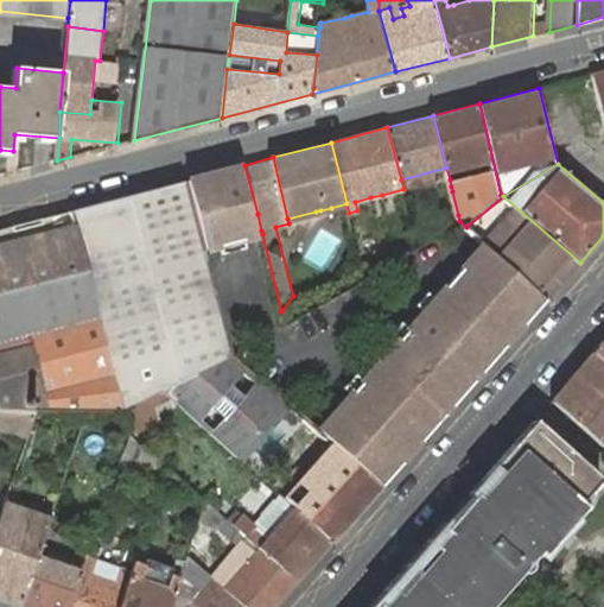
[(245,165),(185,179),(205,250),(262,234),(261,231),(258,214),(245,165)]
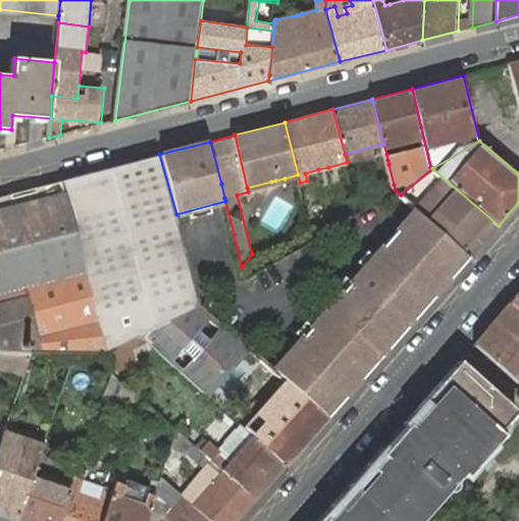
[(159,154),(63,179),(109,352),(144,333),(202,306),(176,214),(159,154)]
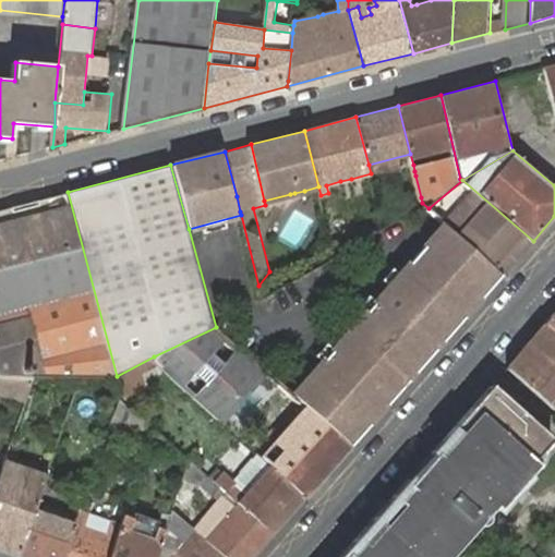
[(462,180),(429,208),(430,209),(446,223),(503,275),(533,241),(462,180)]
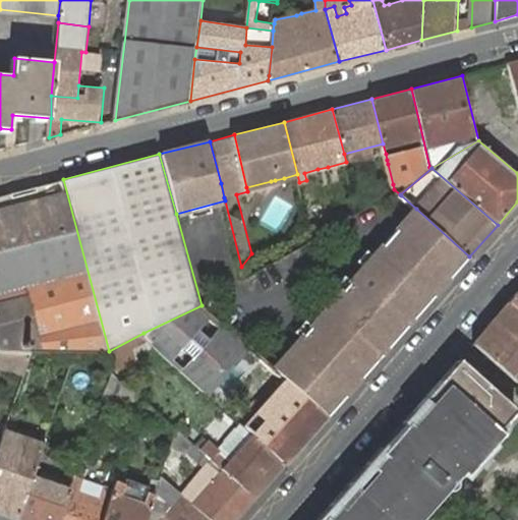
[(63,179),(0,195),(0,349),(0,351),(109,351),(63,179)]
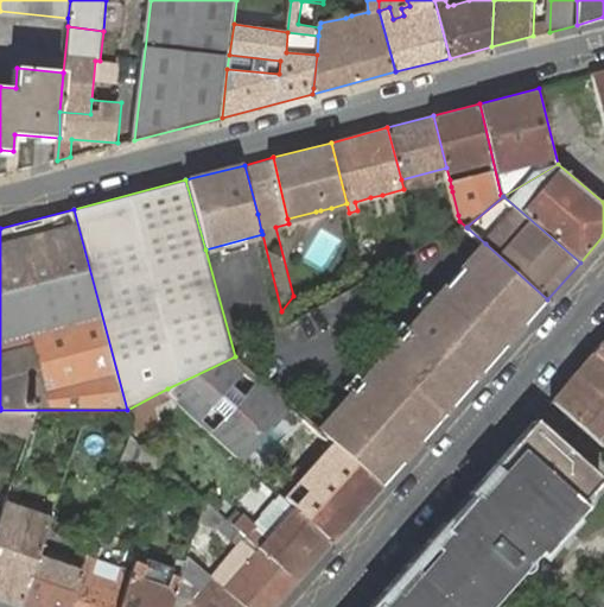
[(485,244),(320,431),(349,456),(383,487),(404,463),(402,462),(421,441),(423,442),(423,441),(445,416),(444,415),(452,405),(453,406),(475,381),(474,380),(482,372),(483,373),(507,346),(504,346),(525,323),(526,324),(547,299),(485,244)]
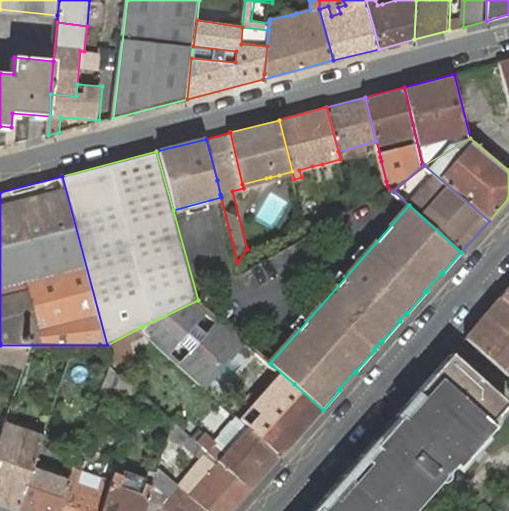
[(508,288),(500,297),(467,336),(508,373),(508,288)]
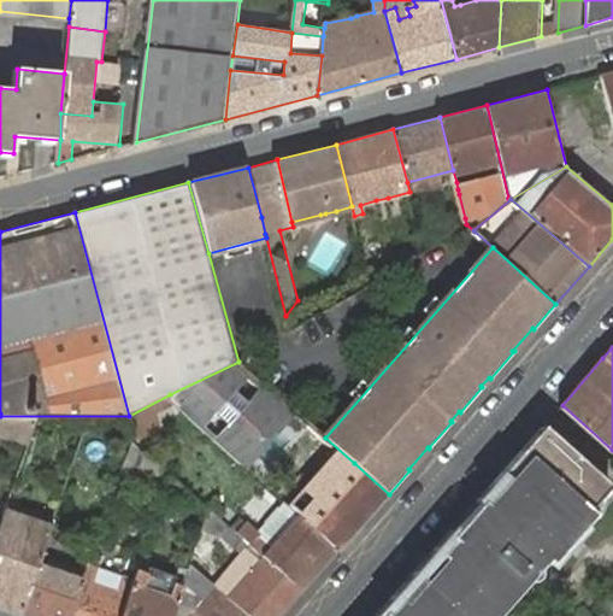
[(239,362),(170,394),(247,464),(294,410),(254,375),(239,362)]
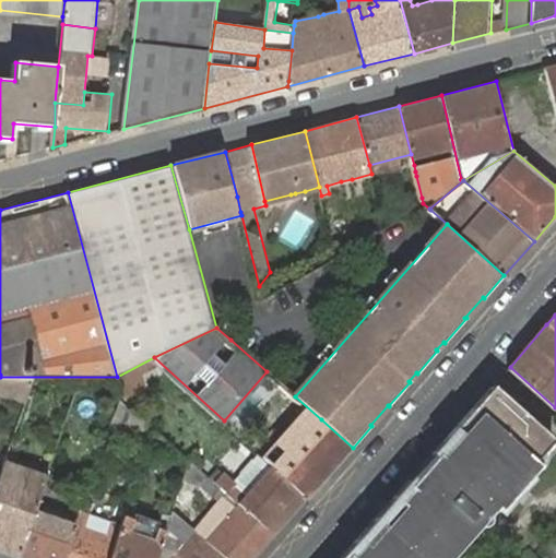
[(554,438),(492,383),(434,449),(436,451),(440,454),(478,411),(535,460),(554,438)]
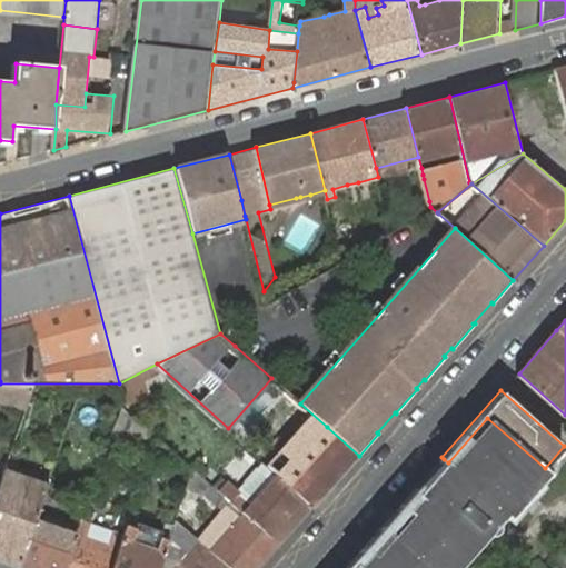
[(159,437),(127,408),(119,429),(157,445),(159,437)]
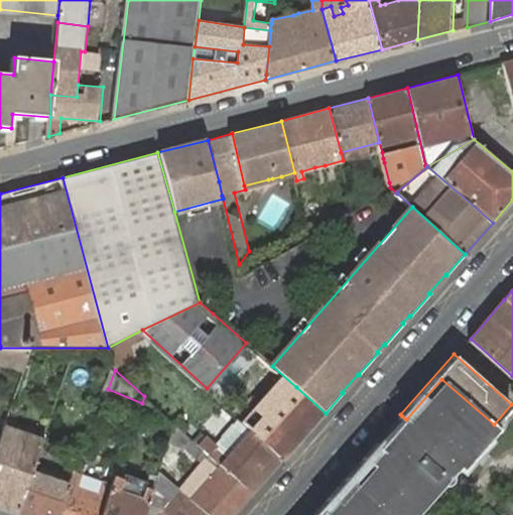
[(441,379),(406,419),(402,416),(376,446),(378,448),(322,512),(319,509),(313,514),(413,514),(457,466),(461,469),(497,427),(494,424),(441,379)]
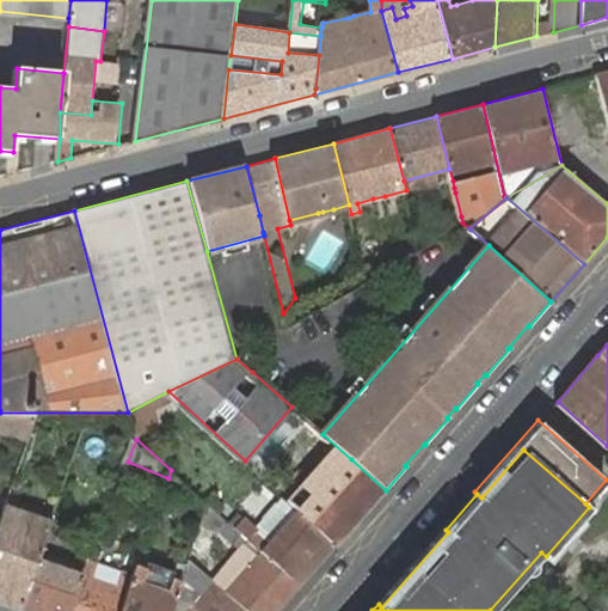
[(337,544),(386,490),(351,459),(304,514),(337,544)]
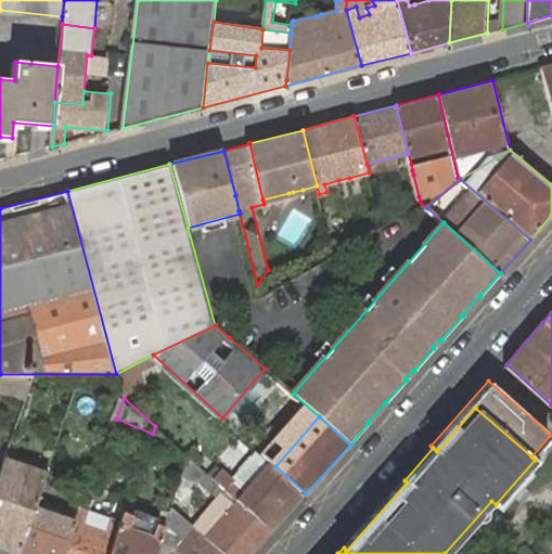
[(276,466),(264,455),(258,462),(267,469),(247,491),(240,484),(222,468),(208,455),(200,465),(215,478),(232,492),(241,500),(274,529),(306,493),(276,466)]
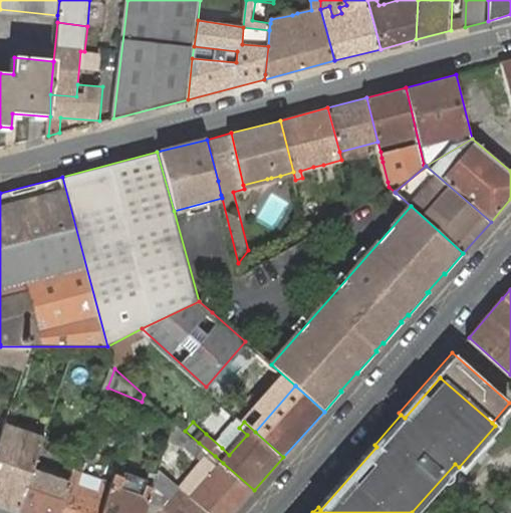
[(210,512),(234,512),(254,490),(223,463),(215,456),(199,443),(185,431),(176,423),(171,441),(186,446),(207,465),(209,463),(217,470),(192,497),(210,512)]
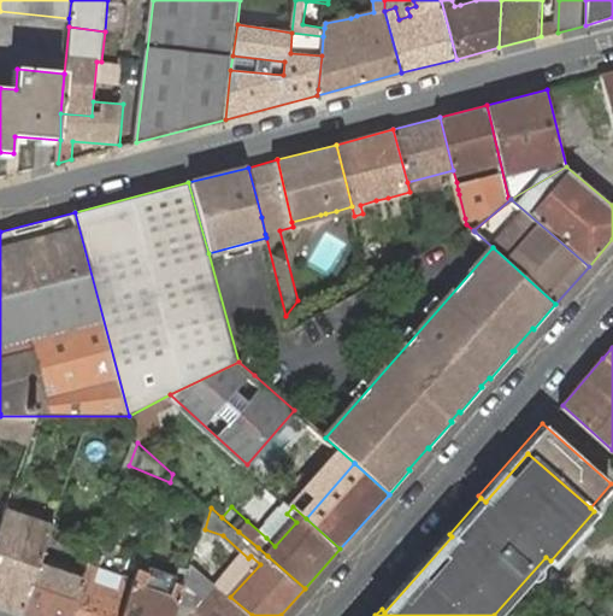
[(0,599),(24,609),(40,564),(53,526),(6,510),(5,517),(0,528),(0,599)]
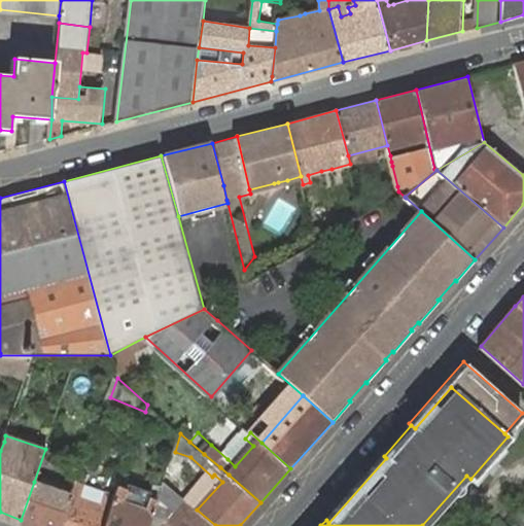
[(253,446),(245,439),(228,459),(235,466),(253,446)]
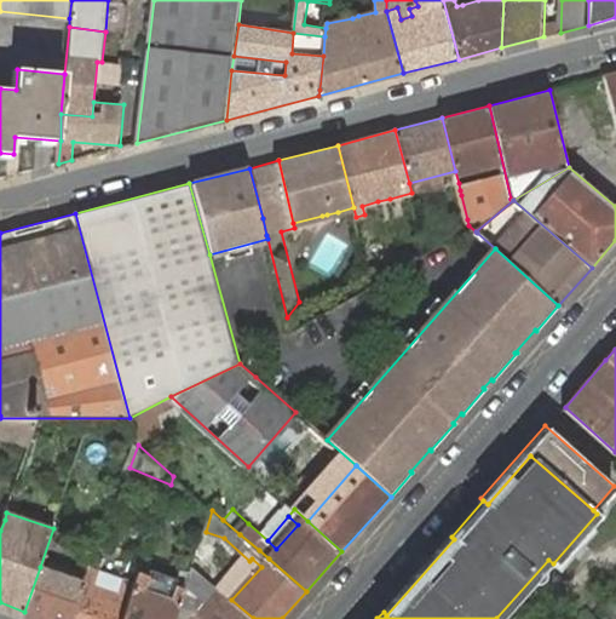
[(86,583),(73,618),(124,618),(136,584),(126,580),(121,595),(96,585),(105,561),(96,557),(86,583)]
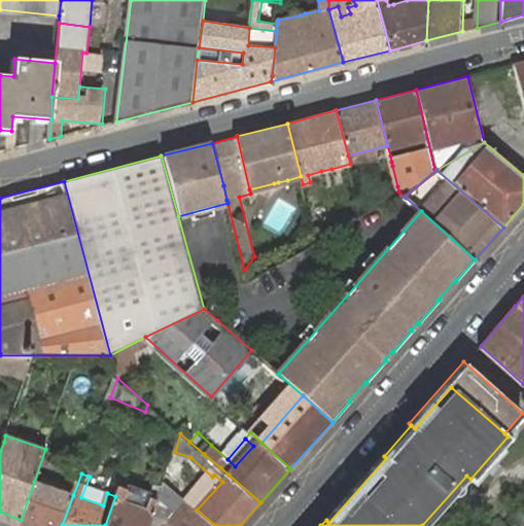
[(188,502),(197,510),(222,482),(214,475),(212,477),(188,502)]
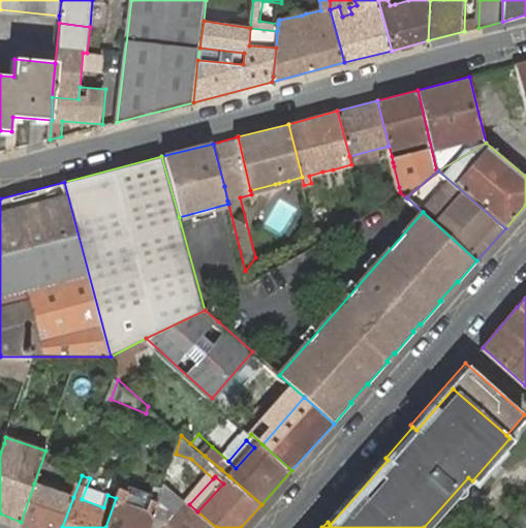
[(19,527),(23,527),(62,527),(73,497),(34,484),(21,522),(19,527)]
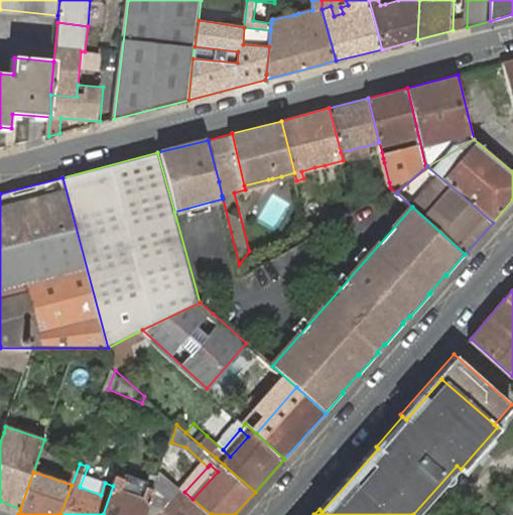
[(211,514),(193,499),(184,492),(161,472),(154,490),(164,496),(173,503),(162,514),(211,514)]
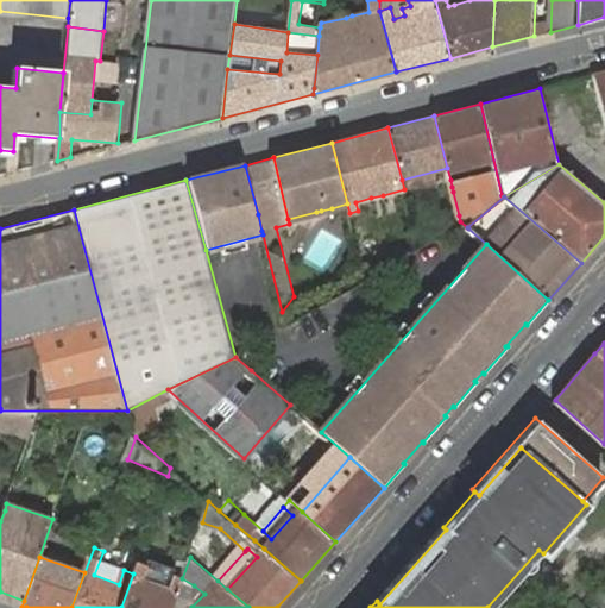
[(133,574),(121,607),(171,607),(182,578),(172,575),(169,588),(143,580),(147,565),(138,563),(133,574)]
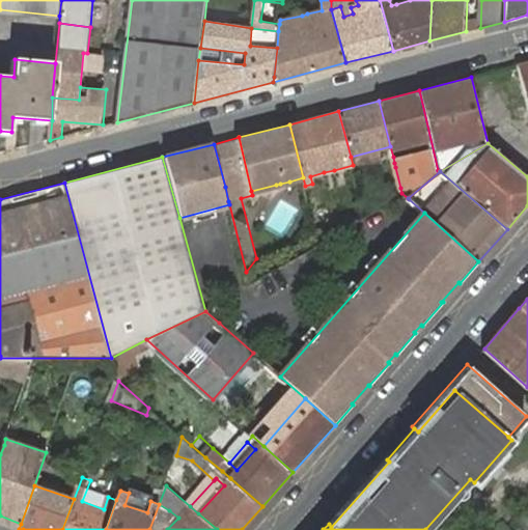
[(0,522),(19,529),(21,524),(0,515),(0,522)]
